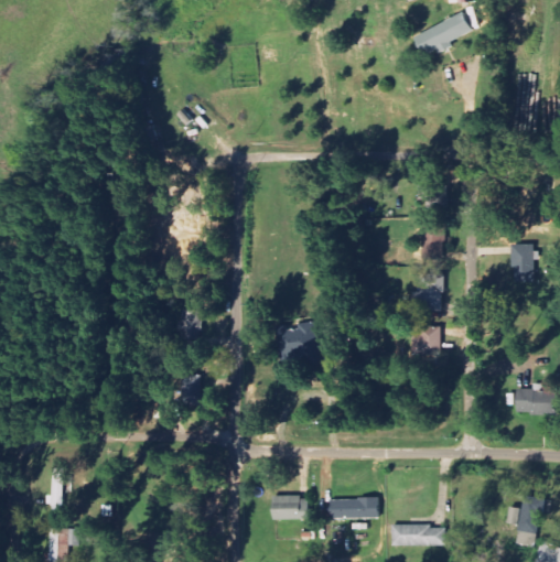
[(416,34),(427,56),(454,44),(452,40),(475,29),(466,10),(416,34)]
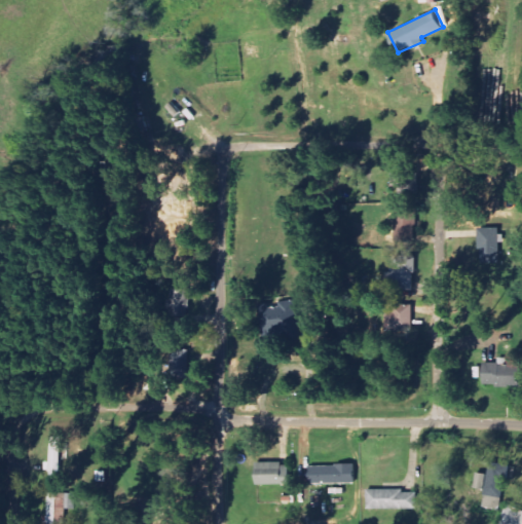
[(397,192),(408,193),(409,166),(390,165),(389,184),(398,185),(397,192)]
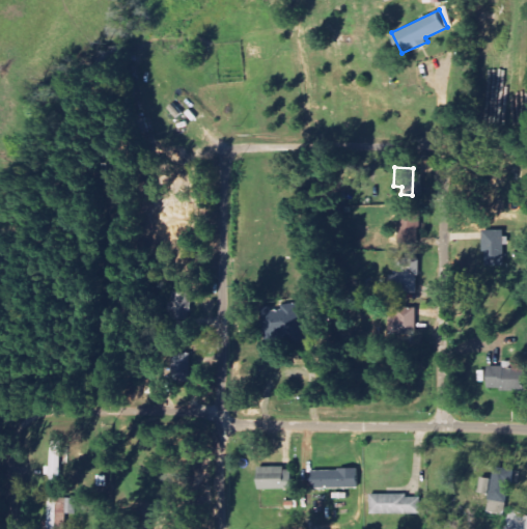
[(415,243),(415,210),(397,210),(397,203),(384,202),(384,234),(398,234),(398,243),(415,243)]
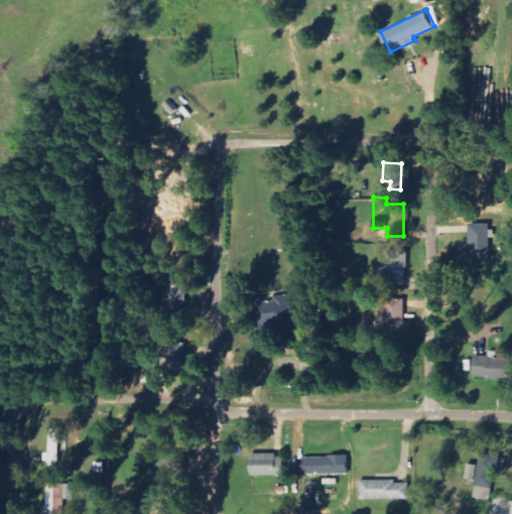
[(470,257),(491,256),(490,222),(469,223),(470,257)]
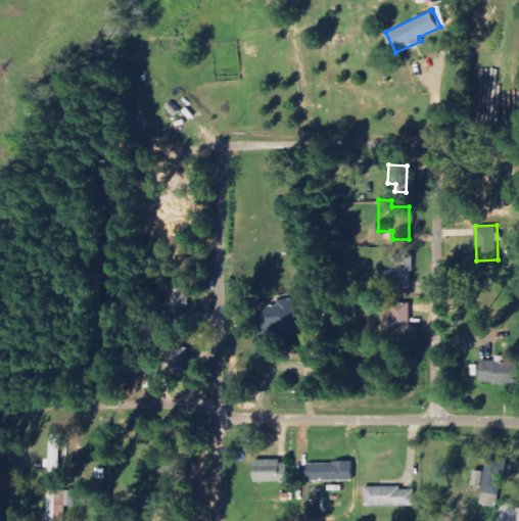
[(411,287),(411,253),(390,253),(390,270),(383,270),(383,287),(411,287)]
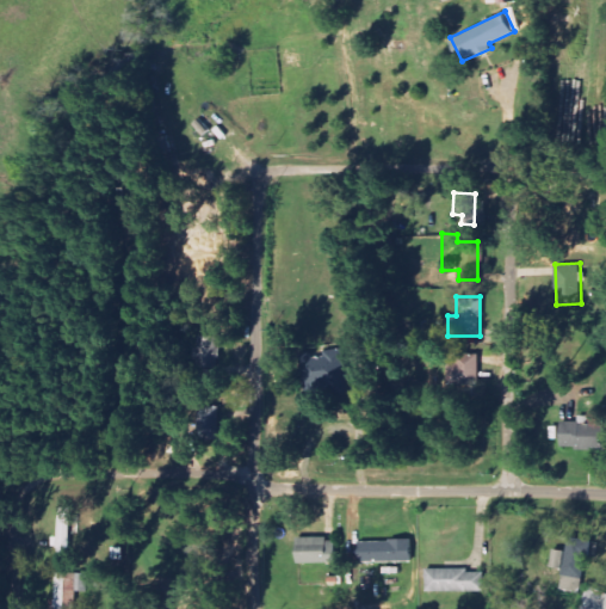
[(191,334),(192,362),(211,361),(210,334),(191,334)]
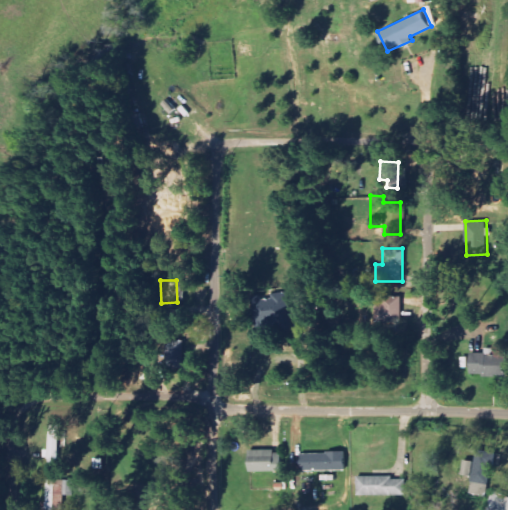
[(285,289),(249,294),(254,328),(290,323),(285,289)]
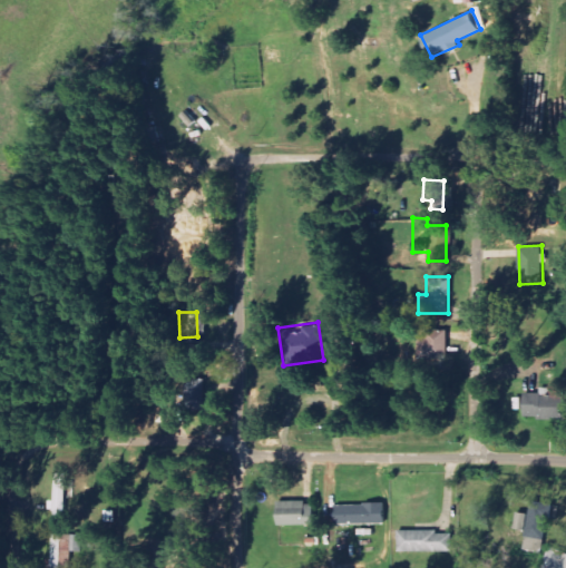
[(539,392),(524,392),(523,417),(565,418),(565,394),(557,394),(557,387),(540,387),(539,392)]
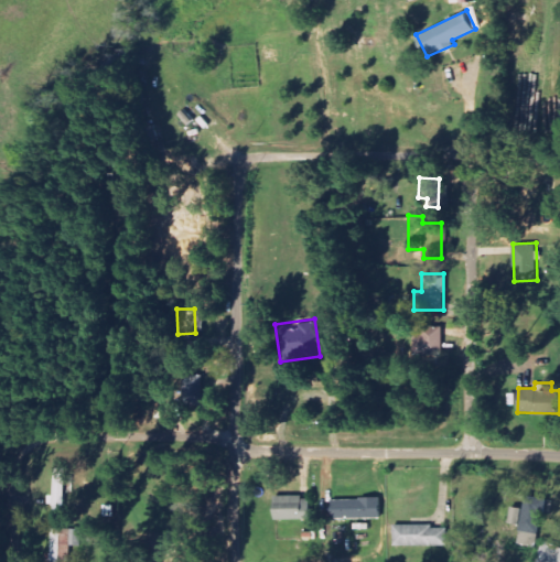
[(62,467),(50,467),(49,508),(61,509),(62,467)]
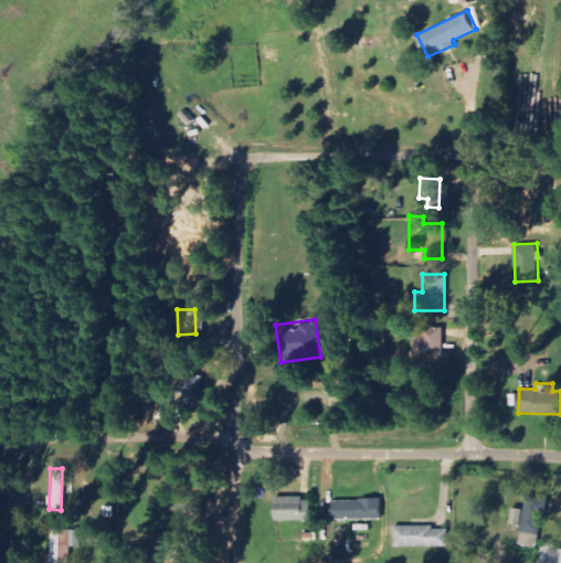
[(274,496),(274,519),(307,519),(307,496),(274,496)]
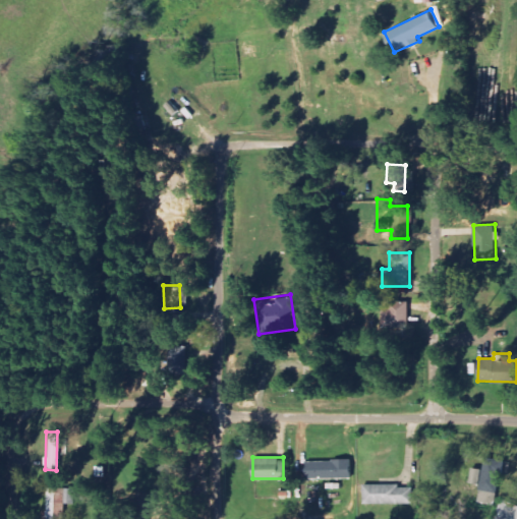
[(350,459),(305,460),(306,478),(351,476),(350,459)]
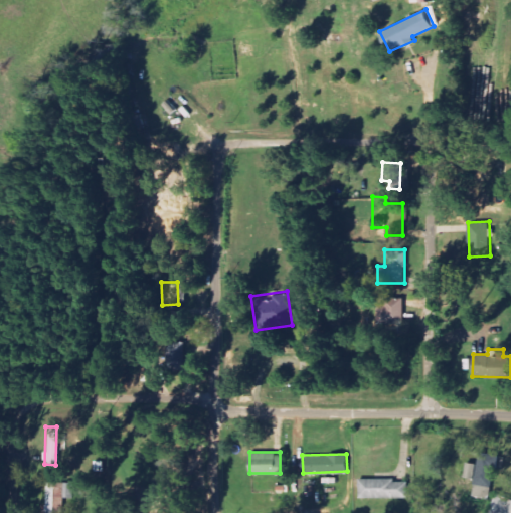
[(358,498),(406,497),(405,479),(358,479),(358,498)]
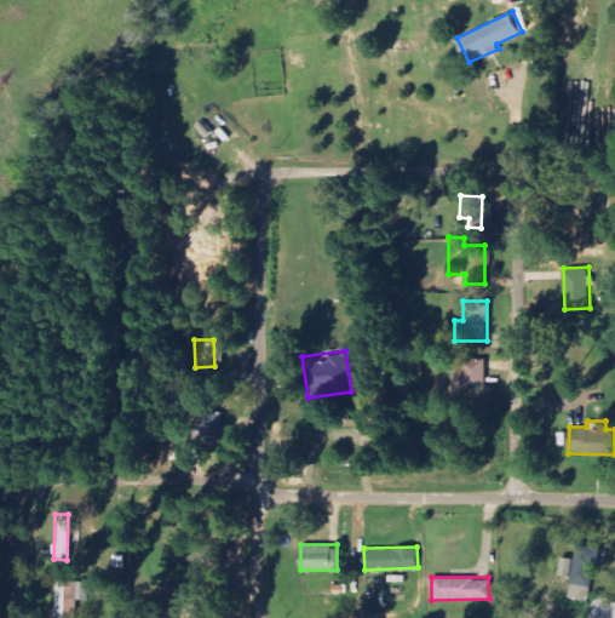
[(585,617),(614,617),(614,601),(593,594),(585,617)]
